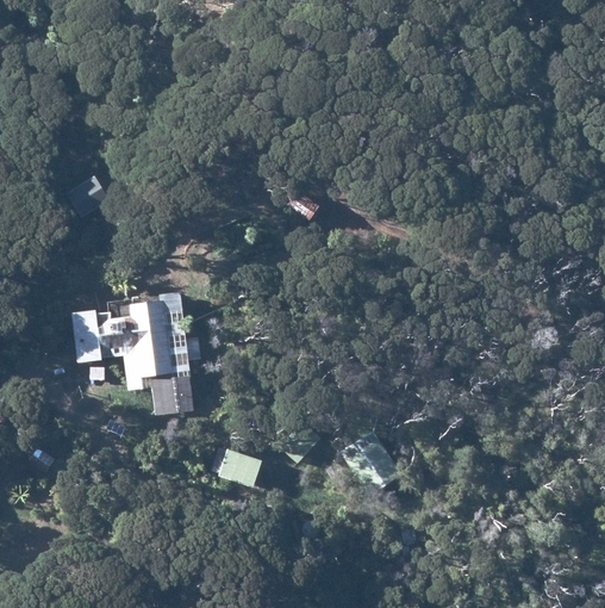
[(315,162),(279,203),(307,219),(341,181),(315,162)]
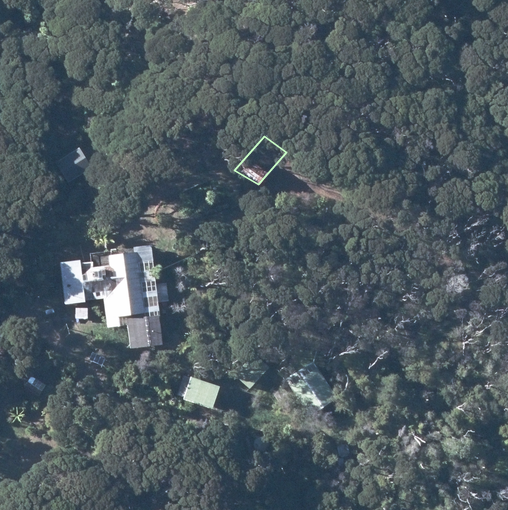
[(89,162),(78,145),(55,161),(66,176),(89,162)]
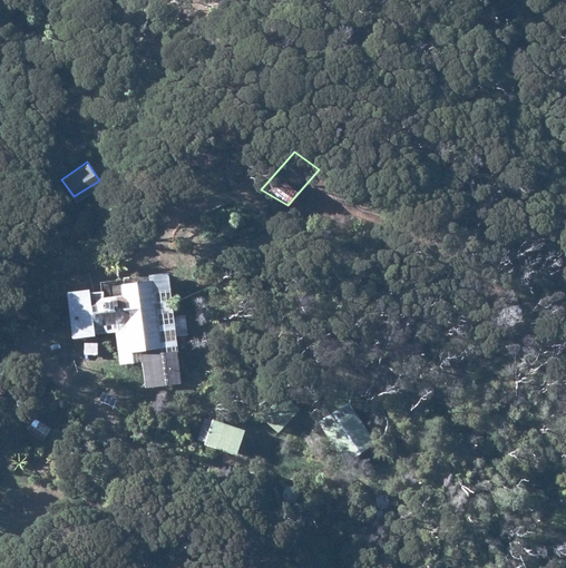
[(174,315),(169,271),(149,272),(149,280),(66,291),(72,340),(114,334),(118,365),(140,361),(142,388),(181,384),(175,338),(187,336),(183,314),(174,315)]
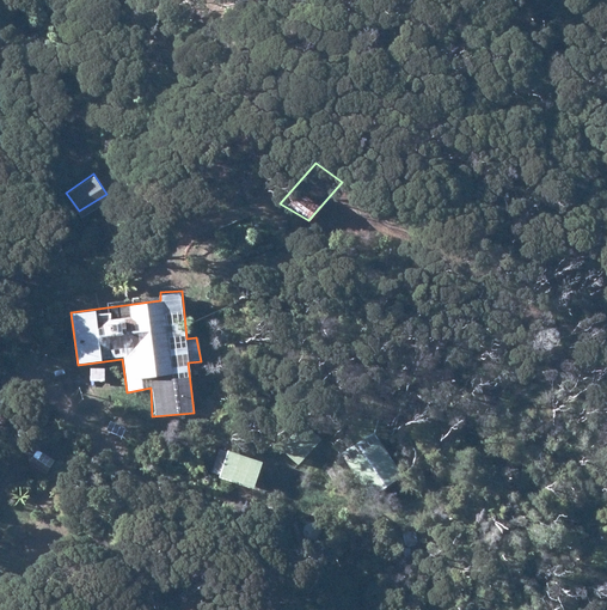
[(252,489),(263,461),(227,450),(226,451),(218,449),(210,473),(218,476),(218,479),(252,489)]
